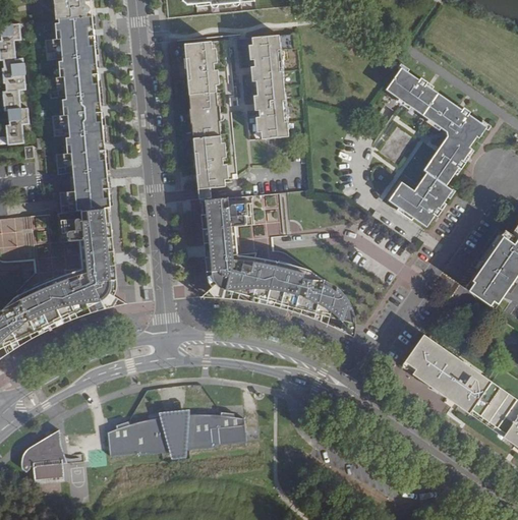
[(52,0),(54,19),(57,19),(90,16),(90,10),(89,0),(52,0)]
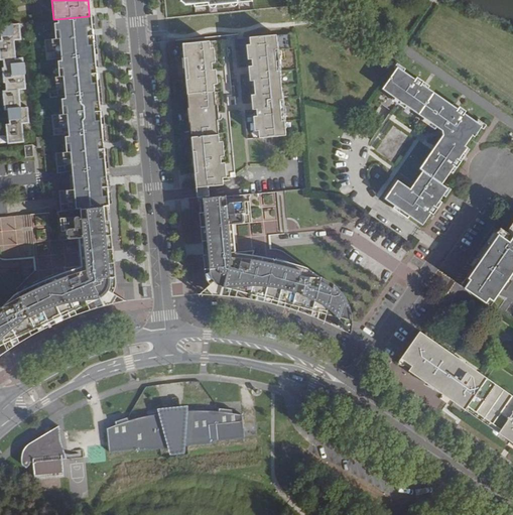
[(75,210),(105,207),(104,205),(108,204),(107,194),(105,180),(105,171),(102,145),(98,107),(94,70),(91,36),(89,16),(56,19),(56,21),(52,21),(53,29),(57,29),(58,36),(54,37),(43,38),(43,45),(47,44),(48,50),(52,50),(52,56),(60,55),(60,58),(56,59),(57,67),(61,67),(62,75),(58,75),(47,76),(47,83),(51,83),(52,89),(55,89),(56,95),(65,94),(65,97),(60,97),(61,105),(66,105),(66,112),(62,113),(50,114),(51,120),(55,120),(56,126),(59,126),(60,132),(68,131),(69,134),(65,135),(66,142),(70,142),(70,150),(67,150),(54,151),(55,158),(59,158),(60,164),(63,163),(65,170),(72,169),(72,174),(74,187),(59,189),(60,197),(65,196),(65,202),(69,202),(70,208),(75,207),(75,210)]
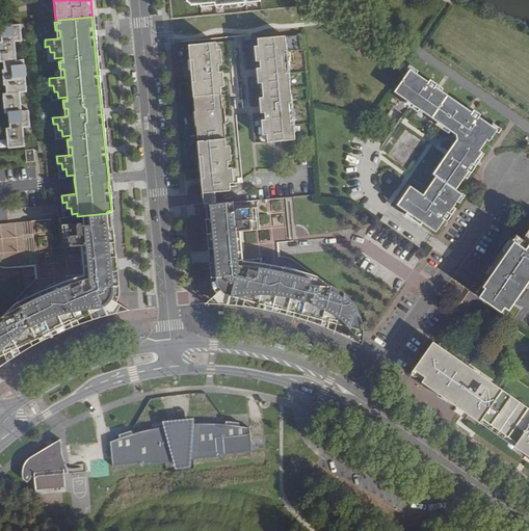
[(5,148),(23,147),(21,128),(28,127),(26,110),(19,110),(18,93),(25,91),(23,76),(24,76),(23,64),(22,64),(22,59),(15,59),(12,41),(20,40),(19,24),(0,25),(0,61),(1,61),(2,69),(0,70),(1,85),(3,85),(4,93),(0,93),(2,113),(6,113),(7,127),(3,128),(5,148)]
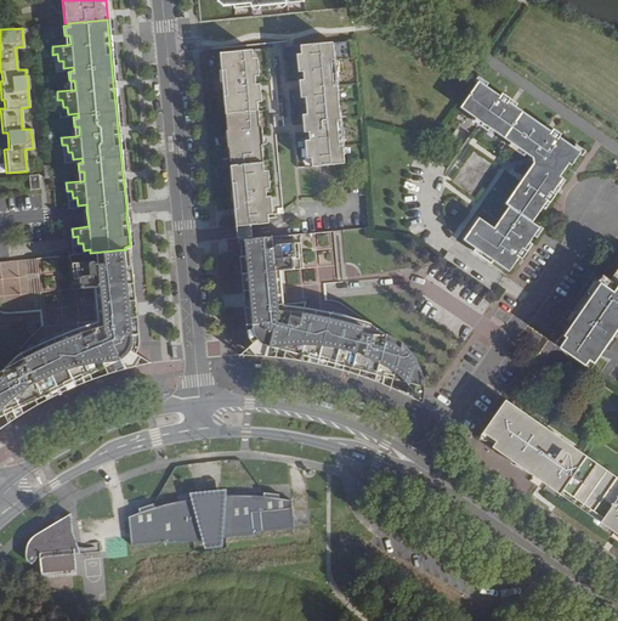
[(346,163),(335,39),(301,43),(302,54),(299,54),(300,72),(305,71),(305,79),(301,80),(302,97),(307,97),(309,114),(305,116),(306,133),(310,133),(311,140),(307,141),(309,158),(312,158),(313,167),(346,163)]
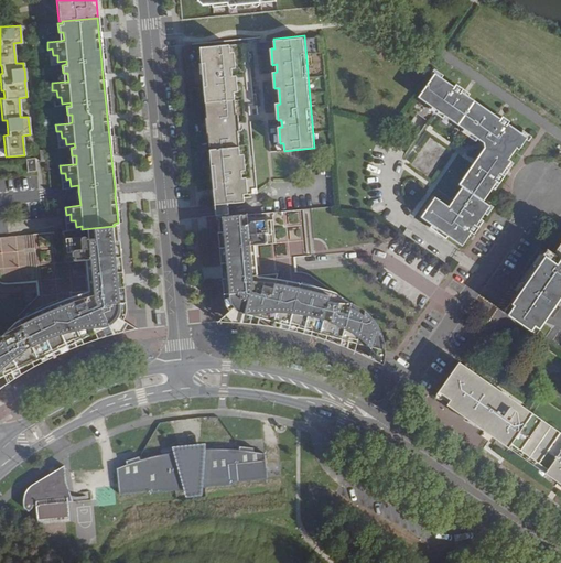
[(215,194),(216,215),(220,215),(229,214),(228,205),(245,203),(245,195),(248,195),(247,179),(243,179),(243,173),(246,173),(245,153),(240,154),(238,134),(239,134),(238,115),(236,116),(234,95),(238,94),(237,76),(233,76),(232,68),(236,68),(234,52),(230,52),(229,44),(201,46),(207,119),(206,119),(207,137),(209,136),(215,194)]
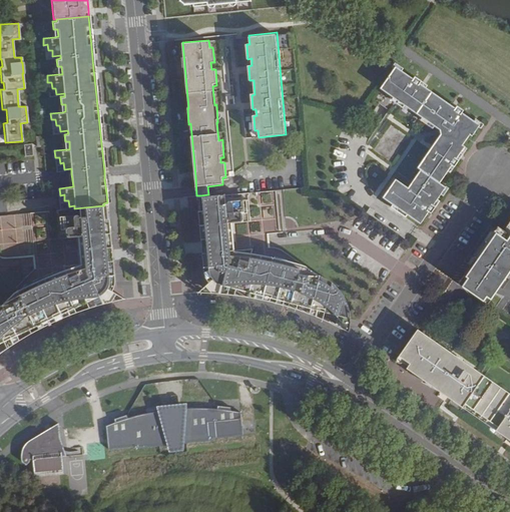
[(408,78),(392,67),(377,89),(436,129),(438,135),(415,168),(418,170),(406,188),(394,179),(382,197),(420,223),(426,212),(429,214),(431,210),(434,206),(432,204),(443,187),(436,182),(443,172),(447,167),(449,168),(455,159),(453,158),(475,124),(458,112),(460,109),(455,106),(451,104),(449,106),(415,83),(417,80),(413,78),(410,76),(408,78)]
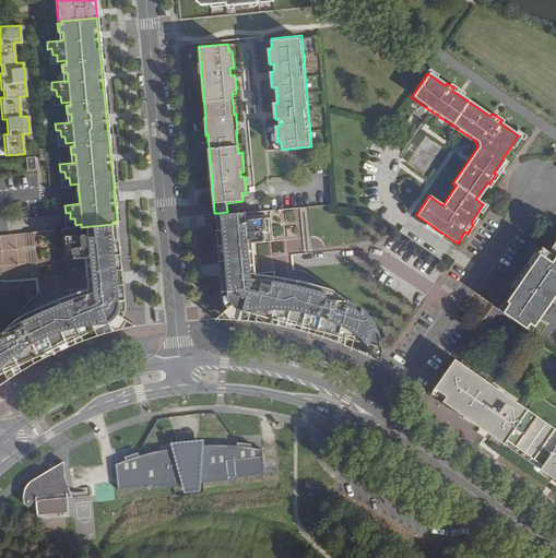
[(248,104),(248,115),(257,114),(255,95),(251,95),(252,104),(248,104)]
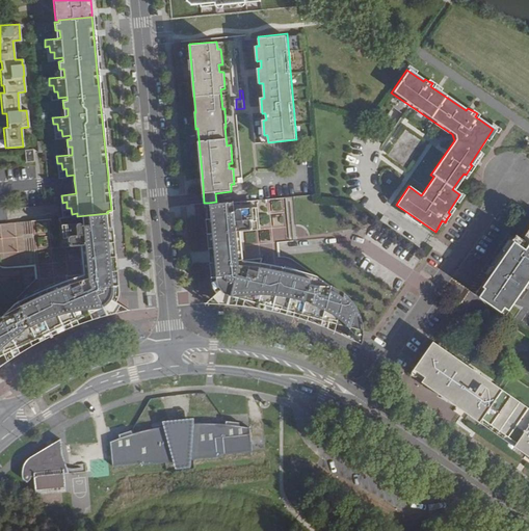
[(25,161),(32,160),(30,149),(23,150),(25,161)]
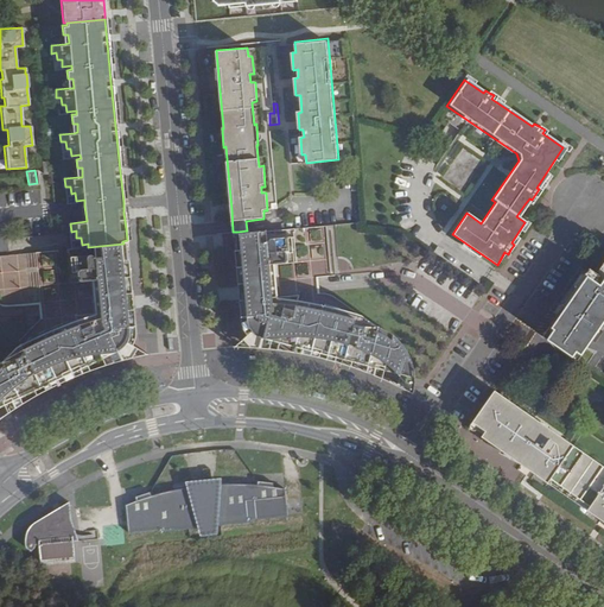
[(409,385),(415,392),(415,384),(414,377),(413,367),(409,359),(407,351),(401,345),(396,340),(392,335),(383,329),(377,326),(375,326),(367,322),(361,320),(353,317),(338,314),(318,309),(309,307),(298,304),(287,303),(277,302),(271,238),(296,235),(294,227),(247,231),(237,232),(243,285),(247,316),(247,317),(248,321),(250,326),(253,329),(254,332),(260,335),(262,337),(269,337),(287,337),(311,337),(328,339),(341,342),(354,347),(364,352),(375,356),(385,364),(393,368),(402,375),(409,385)]
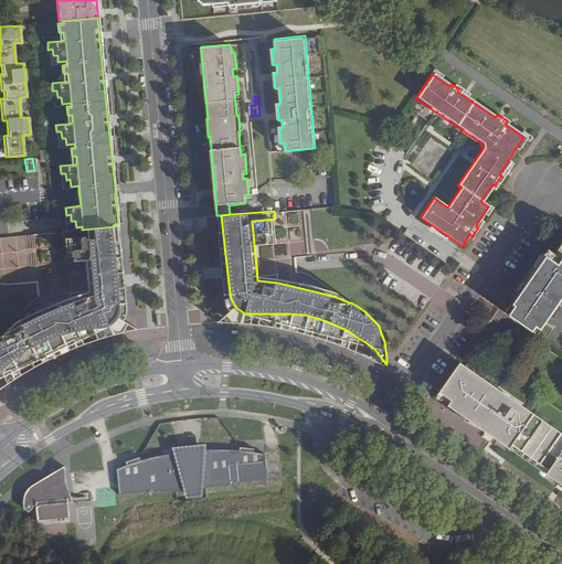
[(341,299),(349,302),(333,290),(314,284),(290,279),(261,275),(258,246),(277,244),(275,219),(252,221),(257,280),(267,282),(277,283),(287,285),(296,287),(315,291),(328,295),(336,297),(341,299)]
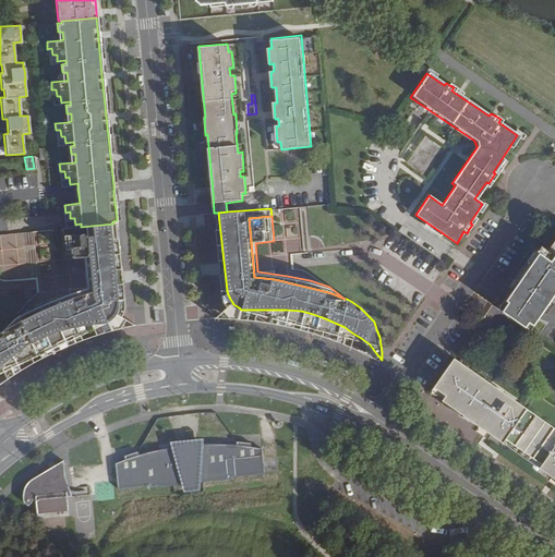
[(0,367),(11,355),(22,349),(29,343),(47,335),(55,333),(63,329),(75,326),(93,322),(109,318),(115,315),(117,313),(118,311),(119,309),(120,304),(120,300),(115,233),(113,223),(81,227),(83,246),(89,245),(94,290),(85,292),(74,295),(61,301),(60,301),(50,305),(43,309),(34,313),(26,316),(19,322),(11,327),(2,333),(0,334),(0,367)]
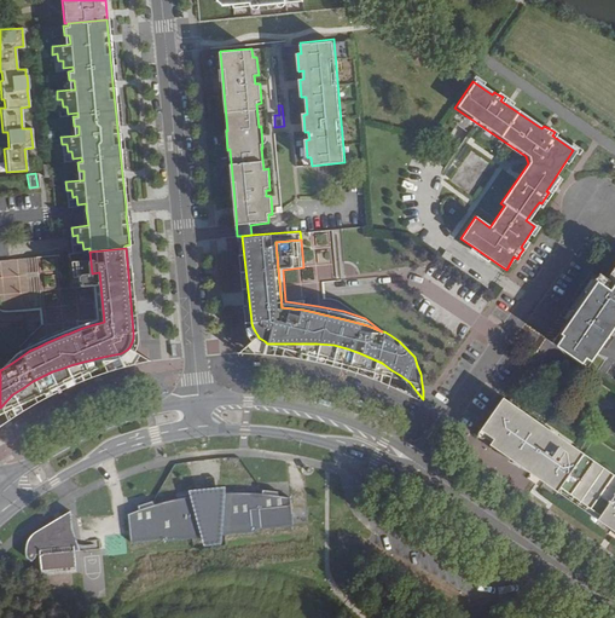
[(0,292),(39,290),(38,256),(0,258),(0,292)]
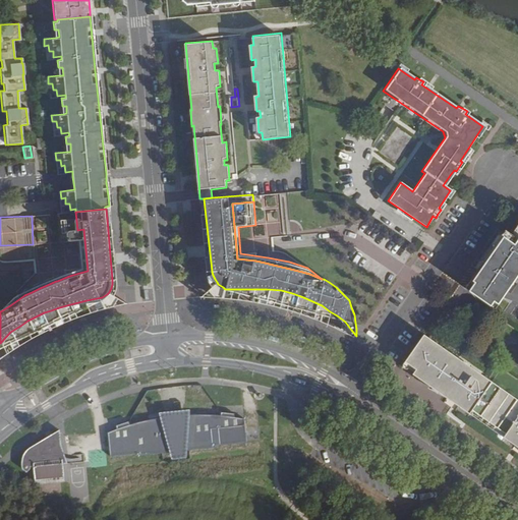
[(0,360),(6,356),(17,349),(35,338),(46,332),(56,327),(70,321),(80,316),(90,312),(101,309),(111,306),(119,304),(124,303),(127,303),(127,300),(114,293),(116,287),(117,281),(116,278),(115,262),(111,221),(107,218),(110,258),(112,280),(112,284),(111,288),(110,290),(109,292),(107,294),(102,297),(87,300),(70,304),(59,307),(51,310),(44,312),(27,321),(20,326),(10,332),(0,343),(0,360)]
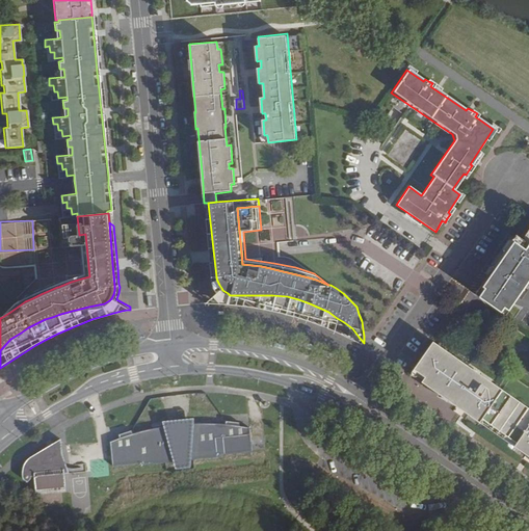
[(486,275),(474,294),(504,315),(528,280),(528,224),(522,235),(524,236),(522,239),(513,234),(512,236),(497,258),(491,254),(481,268),(479,270),(486,275)]
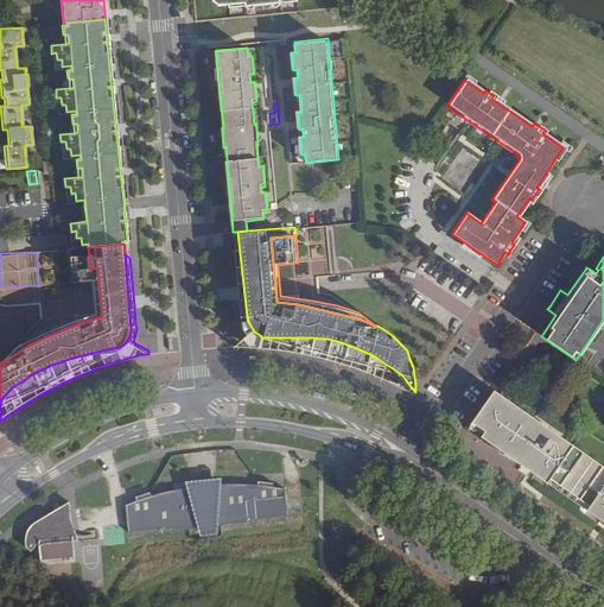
[(574,270),(560,290),(567,295),(585,270),(578,265),(574,270)]
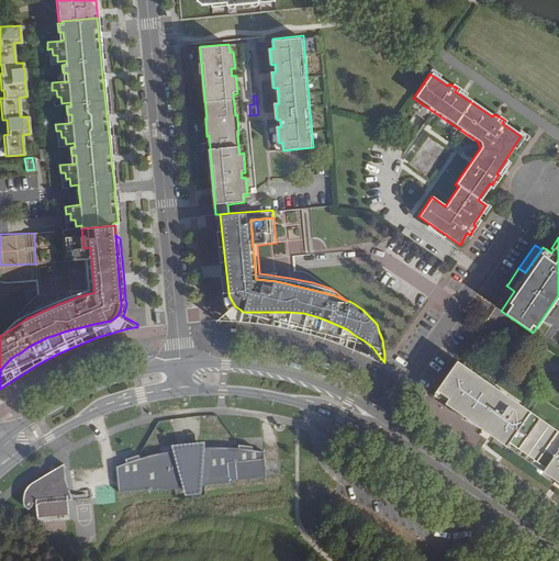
[(388,259),(405,261),(406,250),(390,248),(388,259)]
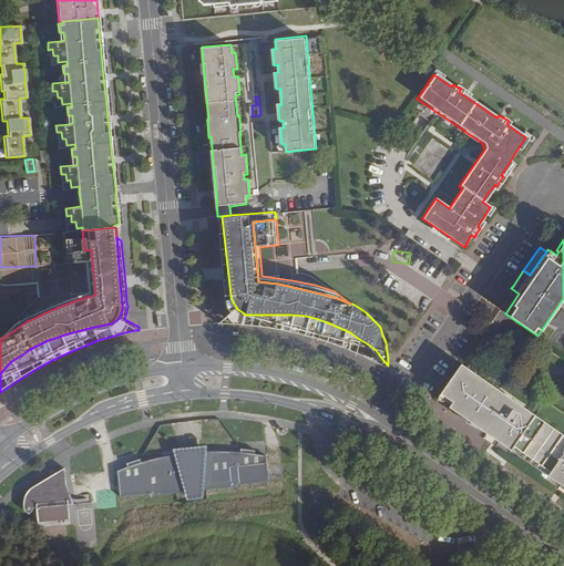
[(226,317),(222,322),(241,323),(252,325),(263,326),(274,328),(284,329),(297,331),(307,333),(318,337),(325,339),(369,356),(388,366),(382,359),(376,350),(367,343),(359,339),(350,332),(340,328),(330,323),(318,319),(306,316),(290,315),(268,315),(252,315),(245,315),(243,312),(237,309),(236,307),(234,304),(232,299),(231,296),(226,295),(227,304),(228,307),(229,310),(231,312),(226,317)]
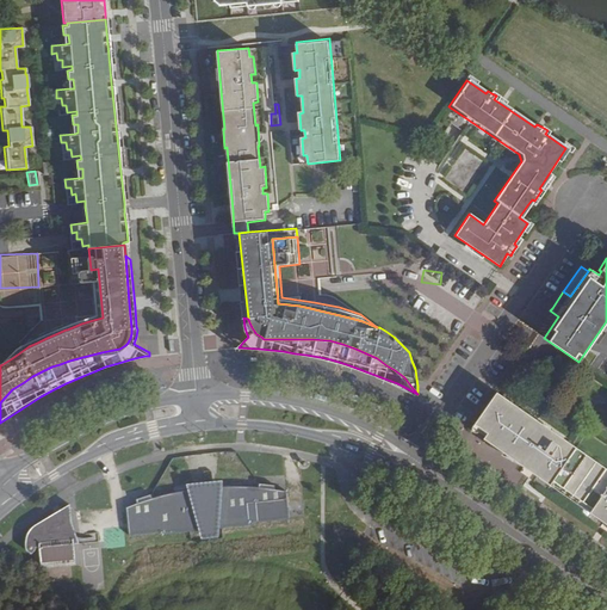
[(606,468),(587,455),(497,392),(475,424),(487,432),(483,438),(532,472),(565,494),(606,523),(606,468)]
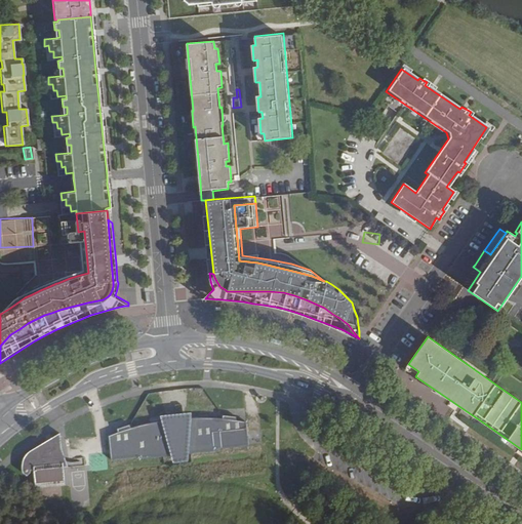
[(106,439),(108,464),(137,460),(137,461),(226,452),(226,450),(243,449),(240,424),(238,424),(223,421),(206,420),(191,420),(181,420),(179,427),(166,428),(163,422),(158,422),(143,426),(127,431),(115,435),(112,436),(106,439)]
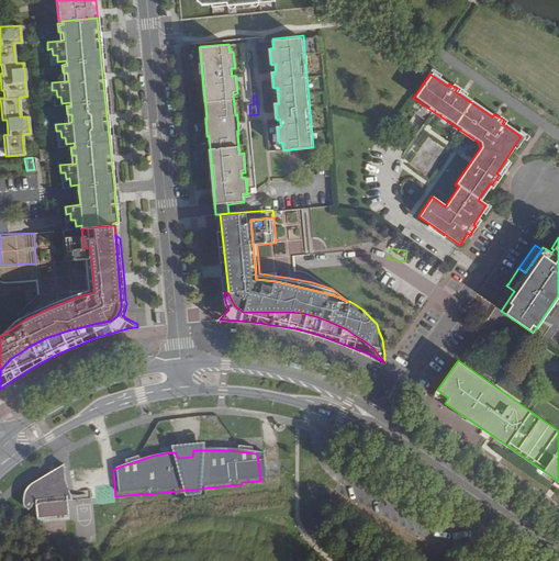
[(63,511),(62,469),(25,493),(24,494),(23,496),(22,501),(22,504),(21,508),(22,511),(23,513),(25,513),(28,514),(29,514),(31,514),(35,511),(36,524),(68,522),(68,511),(63,511)]
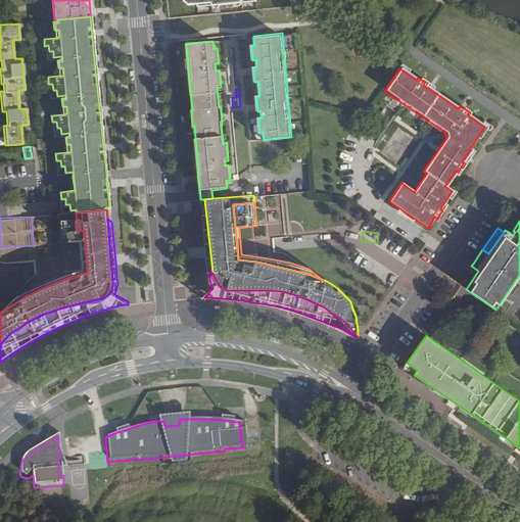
[(62,470),(66,469),(66,465),(65,465),(57,436),(58,475),(63,475),(62,470)]
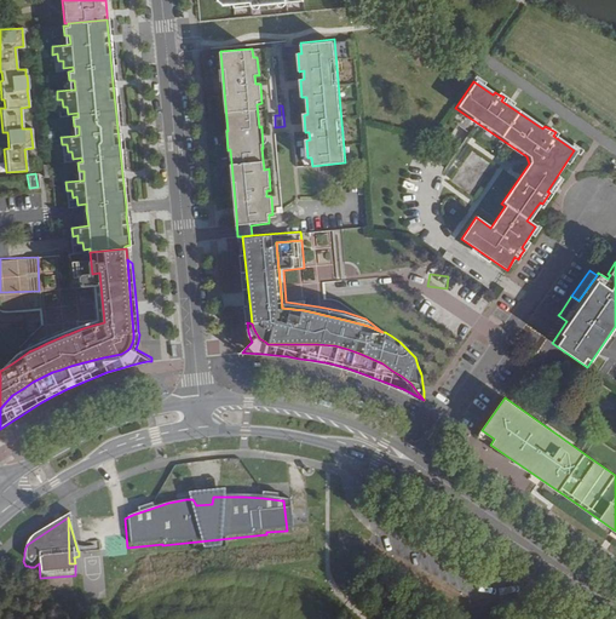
[(65,582),(50,583),(51,595),(65,594),(65,582)]
